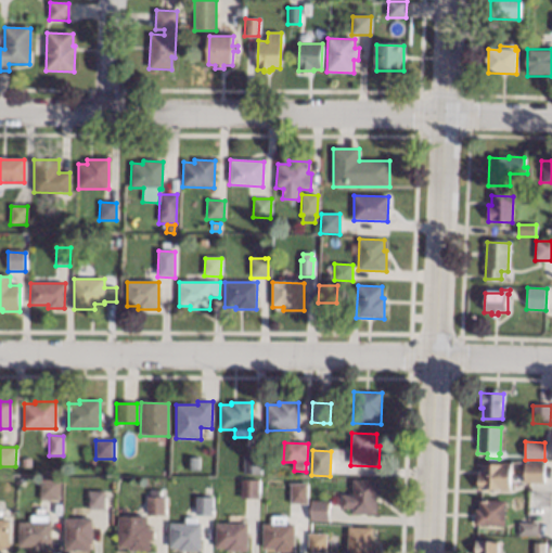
[(260,475),(243,474),(243,455),(260,455),(260,475)]
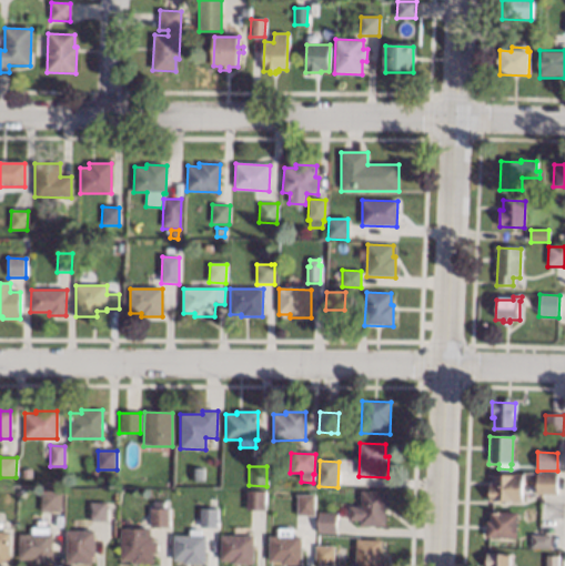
[(204,468),(203,482),(192,482),(193,468),(204,468)]
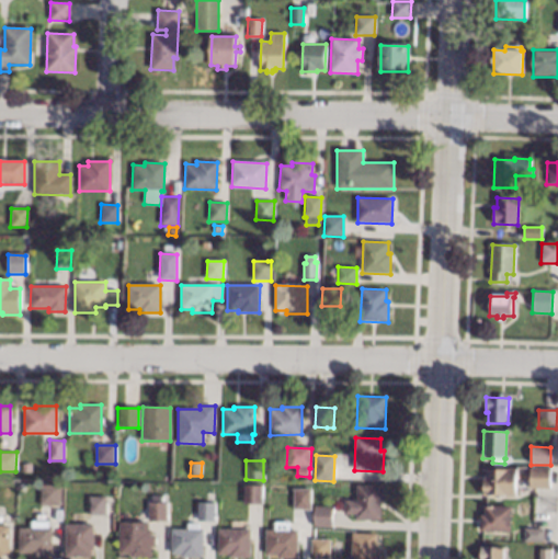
[(31,472),(22,472),(22,464),(31,465),(31,472)]
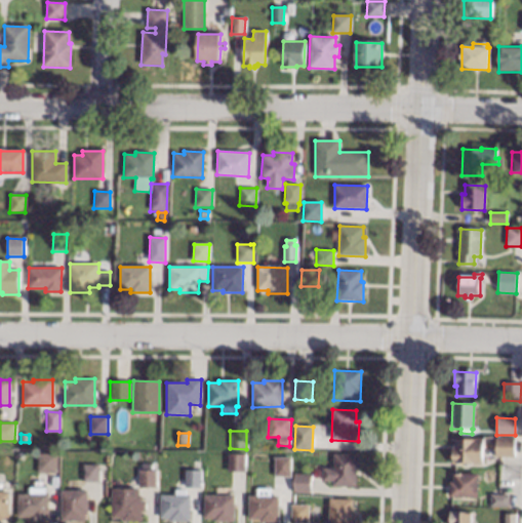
[(514,439),(514,457),(494,457),(495,438),(514,439)]
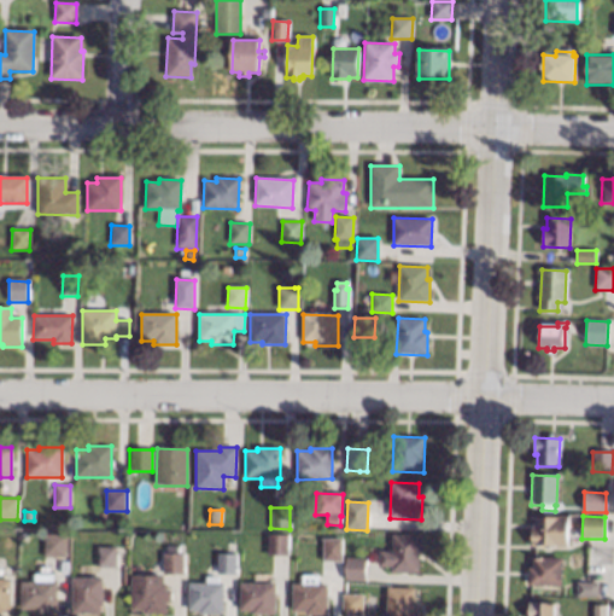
[(567,547),(531,546),(531,528),(534,528),(534,518),(557,518),(557,517),(567,517),(567,547)]
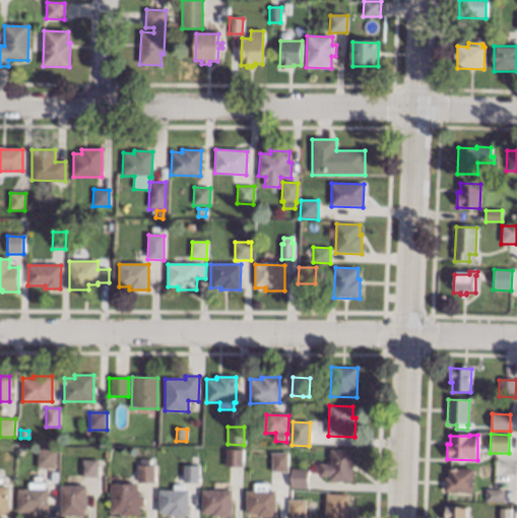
[(57,449),(56,469),(37,468),(38,448),(57,449)]
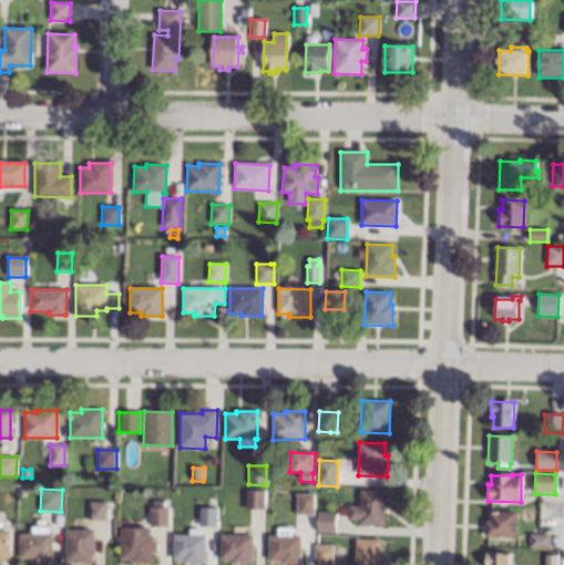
[(265,492),(265,511),(245,510),(246,491),(265,492)]
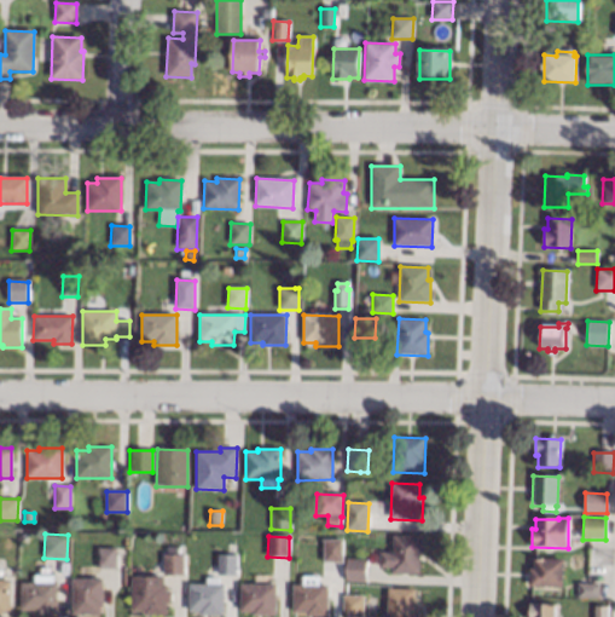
[(421,537),(419,574),(392,574),(392,568),(381,568),(381,552),(393,552),(393,536),(421,537)]
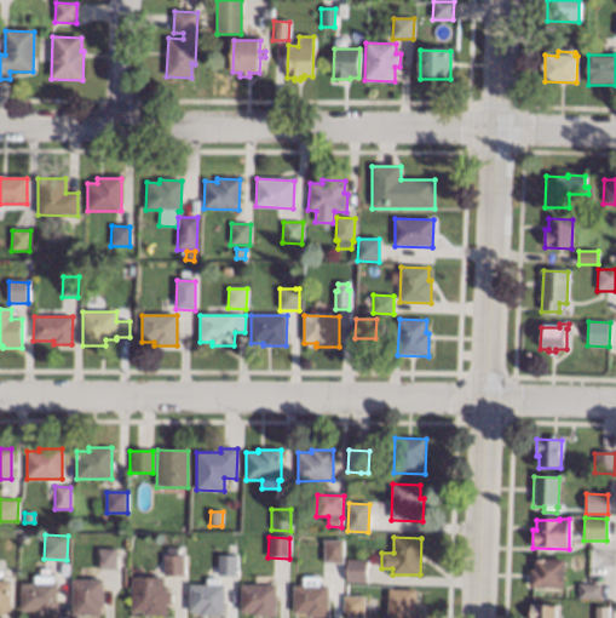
[(344,564),(323,564),(324,541),(344,541),(344,564)]
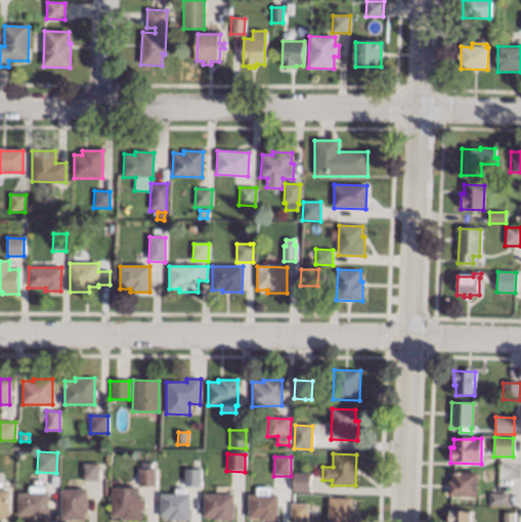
[(150,470),(156,470),(156,487),(138,487),(138,469),(141,469),(141,463),(150,463),(150,470)]
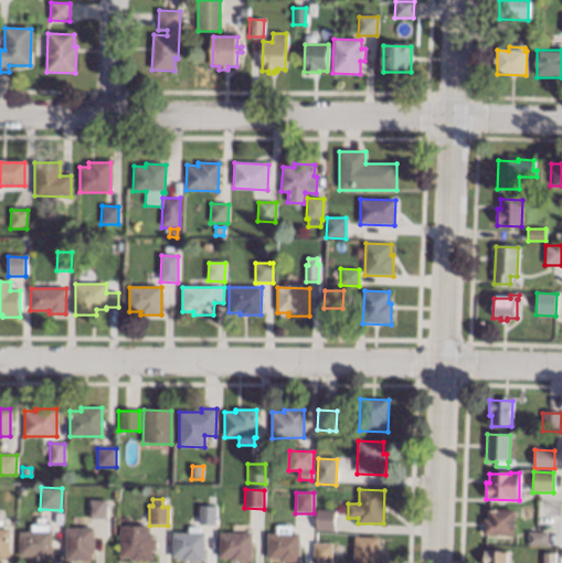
[(106,519),(89,519),(89,500),(107,500),(106,519)]
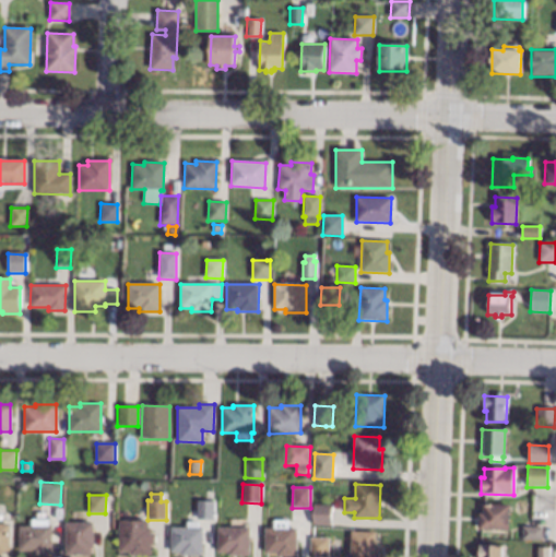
[(214,501),(213,520),(197,520),(197,501),(214,501)]
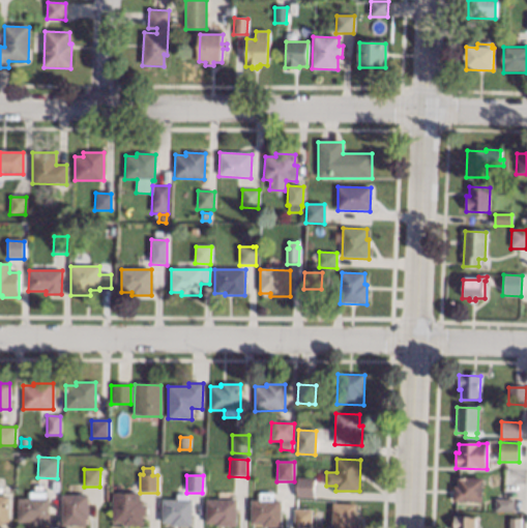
[(314,478),(314,498),(296,497),(297,477),(314,478)]
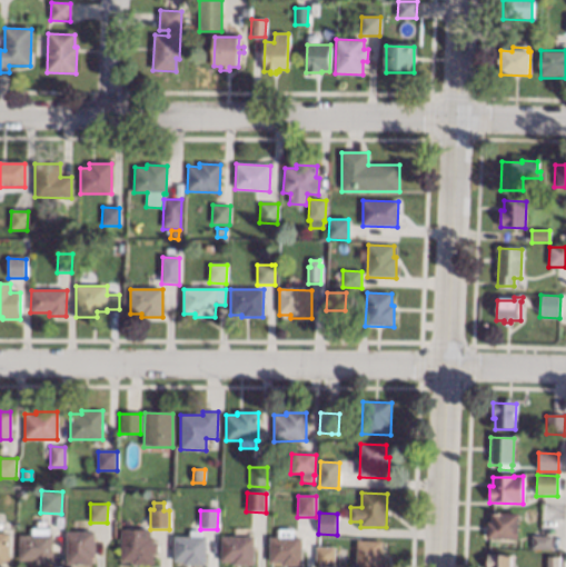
[(517,515),(517,540),(488,539),(487,539),(487,523),(490,523),(490,514),(517,515)]
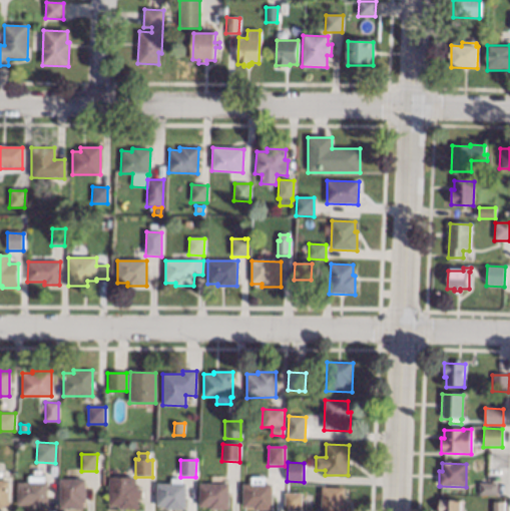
[(44,483),(48,483),(47,508),(31,508),(31,506),(17,506),(17,483),(28,483),(28,476),(44,477),(44,483)]
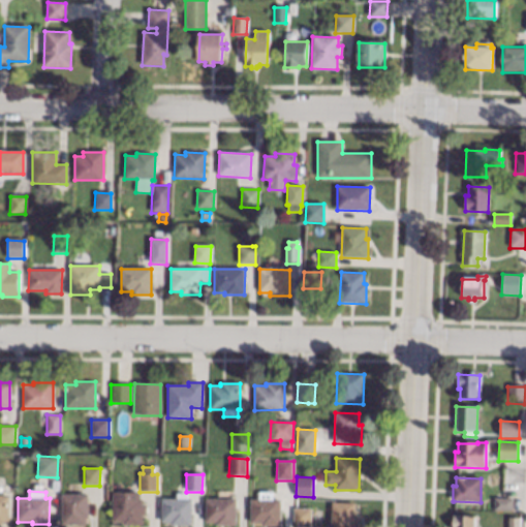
[(233,499),(236,500),(236,526),(216,525),(216,523),(205,523),(206,498),(218,499),(218,492),(233,493),(233,499)]
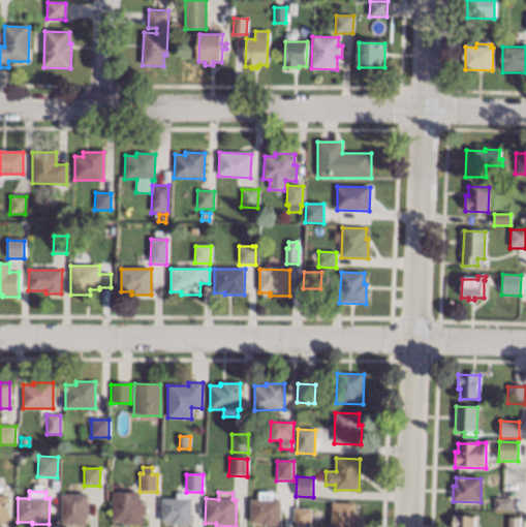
[(272,500),(281,500),(280,526),(261,526),(261,524),(250,524),(250,500),(258,500),(258,492),(273,492),(272,500)]
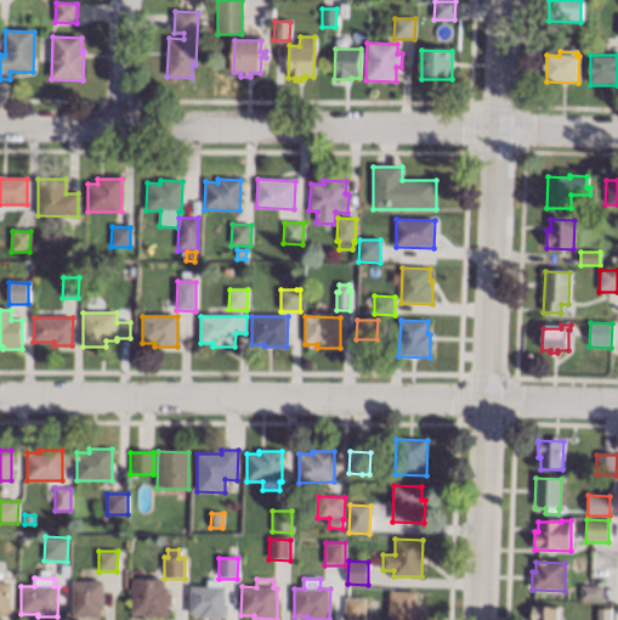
[(220,587),(225,587),(224,619),(200,618),(200,615),(188,614),(190,587),(208,587),(208,580),(221,581),(220,587)]
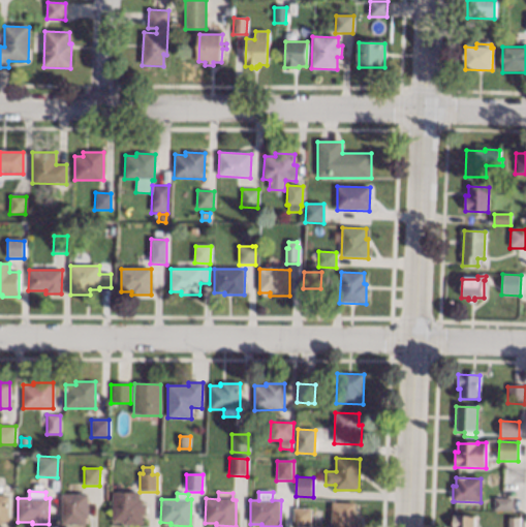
[(88,518),(86,518),(86,525),(61,525),(61,494),(89,495),(88,518)]
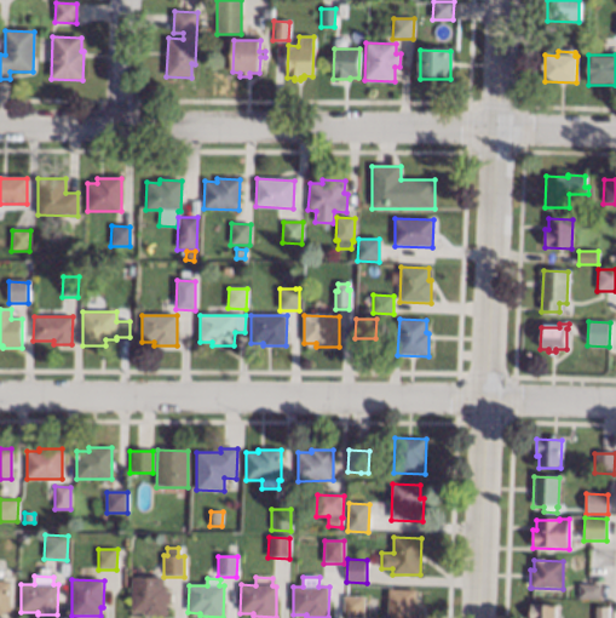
[(0,581),(11,582),(10,614),(0,613),(0,581)]
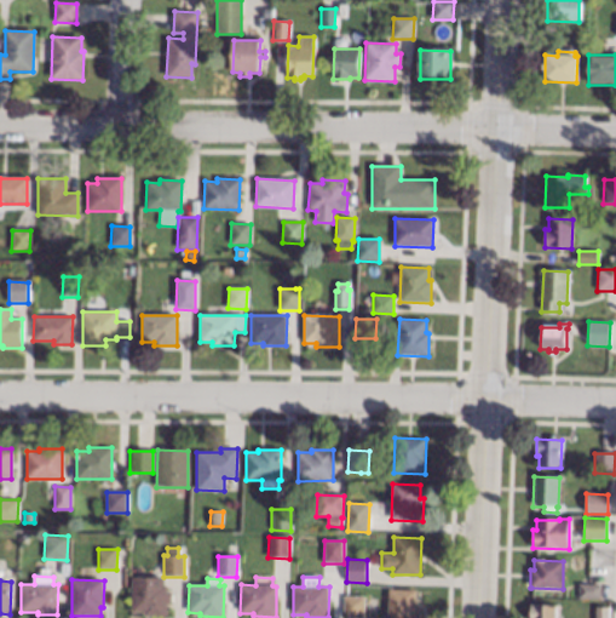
[(600,585),(599,600),(577,600),(579,584),(600,585)]
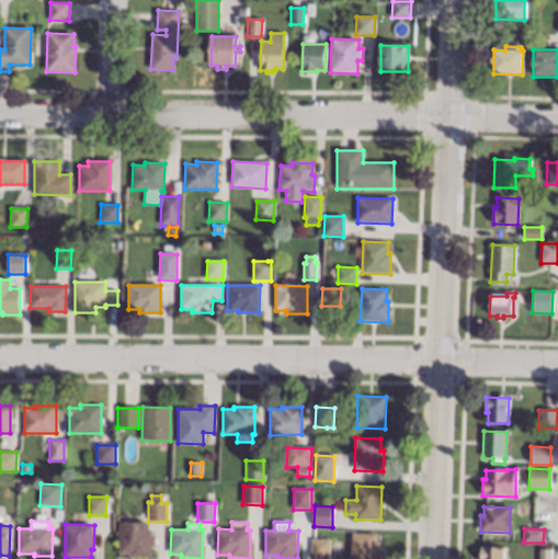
[(150,536),(155,536),(155,546),(150,546),(150,557),(129,557),(129,555),(118,555),(118,529),(150,529),(150,536)]
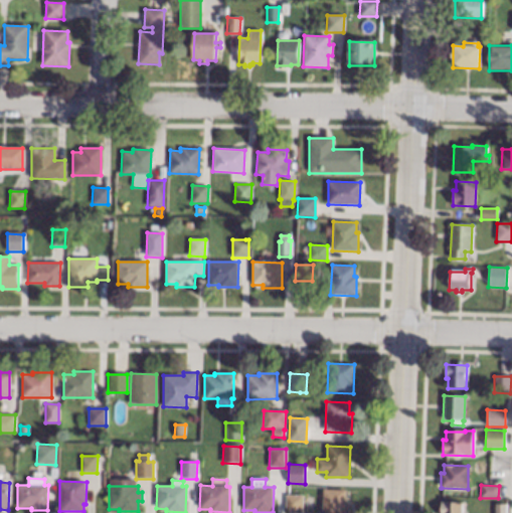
[(346,490),(345,501),(348,501),(347,512),(322,512),(323,490),(346,490)]
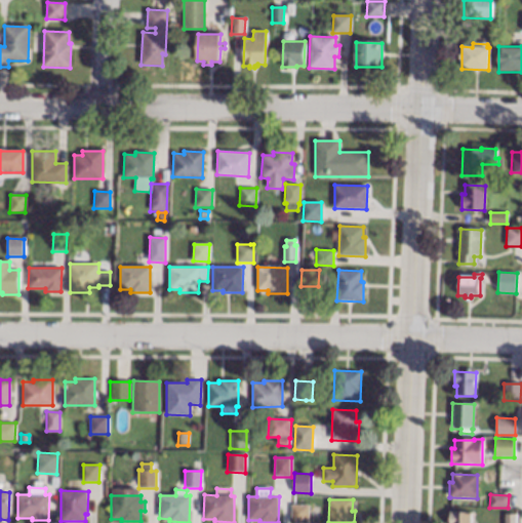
[(309,506),(308,522),(290,522),(291,505),(309,506)]
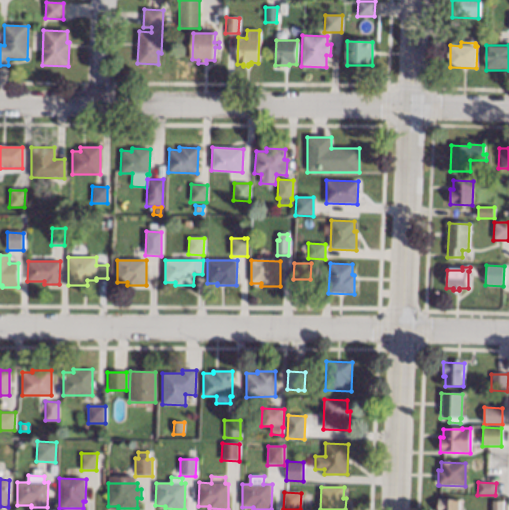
[(461,500),(460,509),(438,509),(438,500),(461,500)]
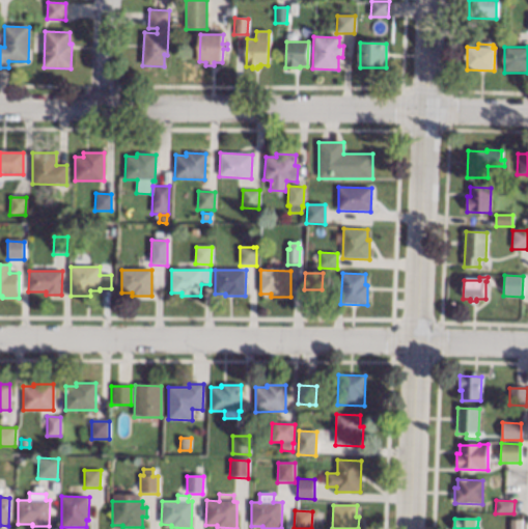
[(522,521),(521,528),(509,528),(510,520),(522,521)]
